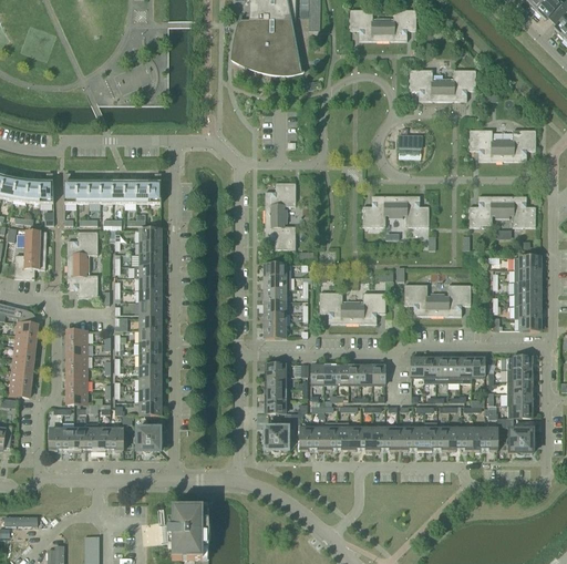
[(248,0),(249,12),(249,20),(239,20),(236,32),(236,31),(234,45),(232,59),(239,63),(246,67),(254,69),(263,72),(272,74),(281,74),(292,74),(302,72),(301,71),(300,71),(291,20),(295,21),(295,0),(248,0)]
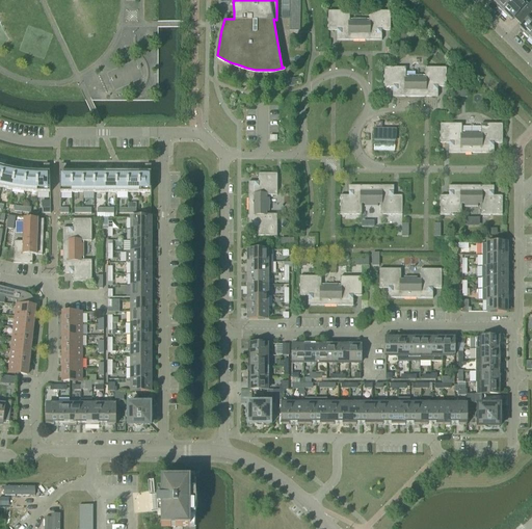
[(289,0),(289,28),(299,28),(299,0),(289,0)]
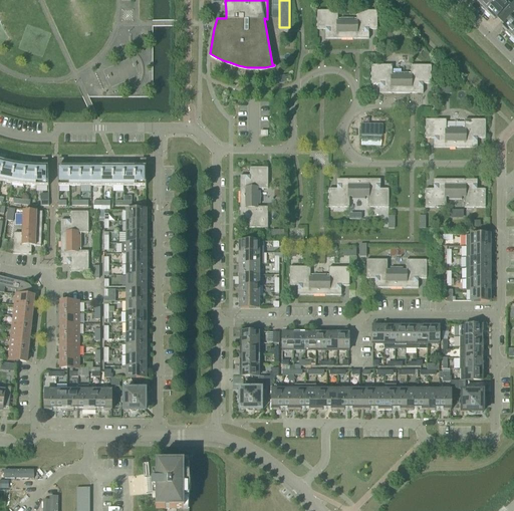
[(484,9),(493,0),(478,0),(481,3),(479,4),(484,9)]
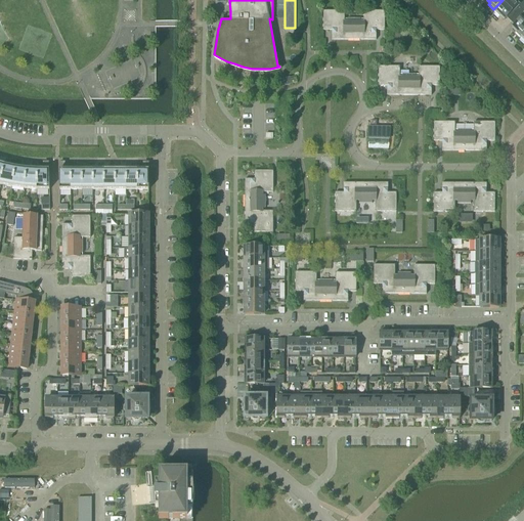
[(512,16),(523,4),(523,0),(516,0),(503,0),(493,9),(498,14),(499,13),(504,17),(509,13),(512,16)]
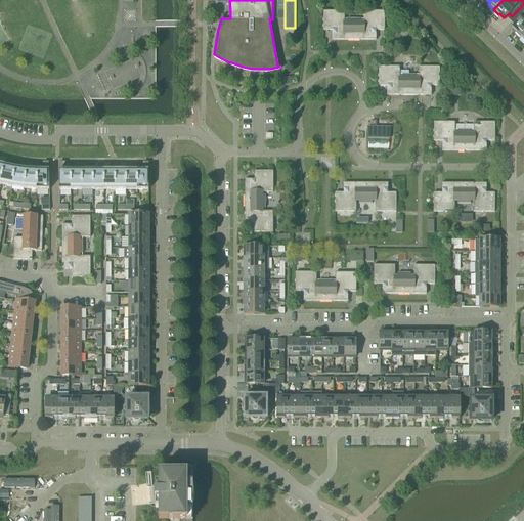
[(520,36),(523,31),(523,4),(512,16),(516,20),(512,25),(516,29),(515,31),(520,36)]
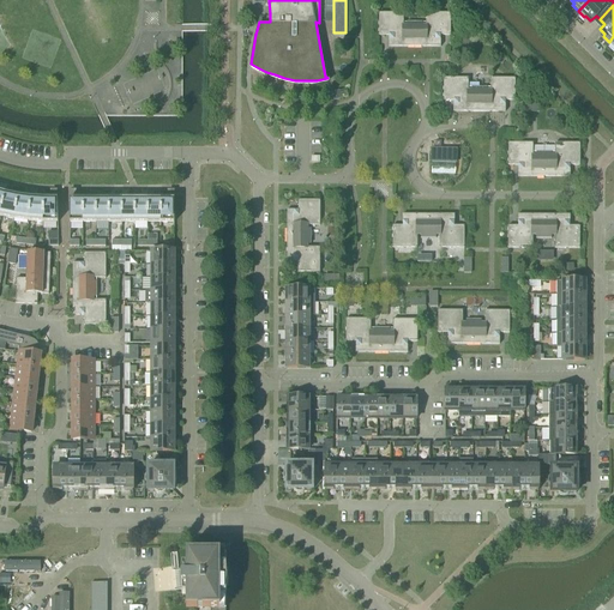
[(422,19),(414,19),(407,19),(407,23),(403,23),(403,10),(378,10),(378,32),(389,32),(389,36),(389,43),(440,43),(440,36),(440,32),(451,32),(451,10),(426,10),(426,23),(422,23),(422,19)]
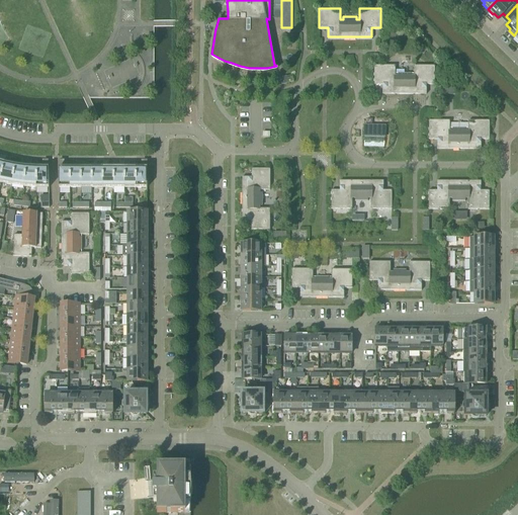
[(374,64),(373,82),(382,82),(382,85),(382,91),(426,91),(426,85),(425,85),(425,82),(434,82),(434,64),(414,64),(414,74),(411,74),(411,72),(398,72),(398,74),(395,74),(395,64),(374,64)]
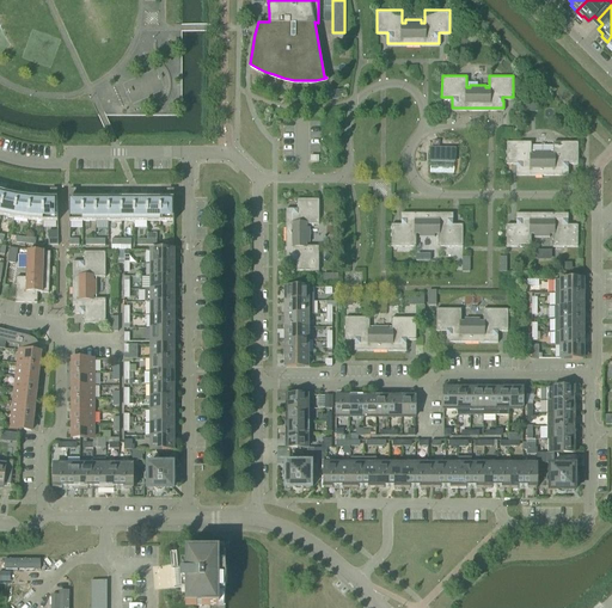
[(577,161),(577,140),(554,140),(554,152),(550,152),(550,149),(534,149),(534,152),(531,152),(531,140),(506,140),(506,161),(516,161),(516,165),(516,173),(568,173),(568,166),(567,166),(567,161),(577,161)]
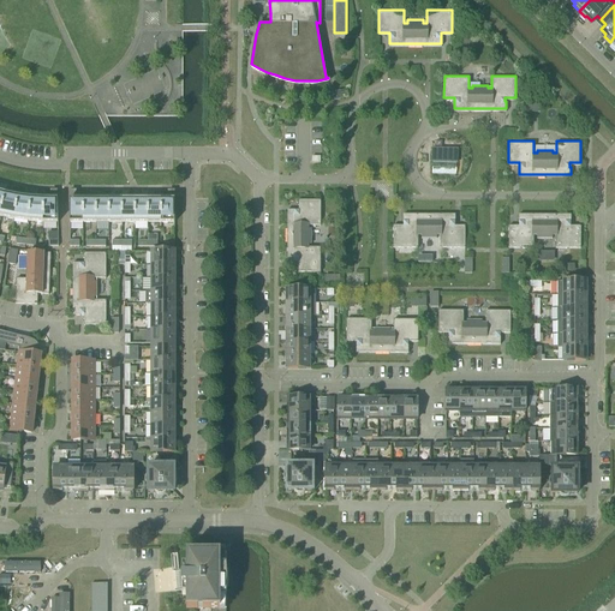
[(433,147),(433,160),(455,160),(457,160),(457,148),(433,147)]
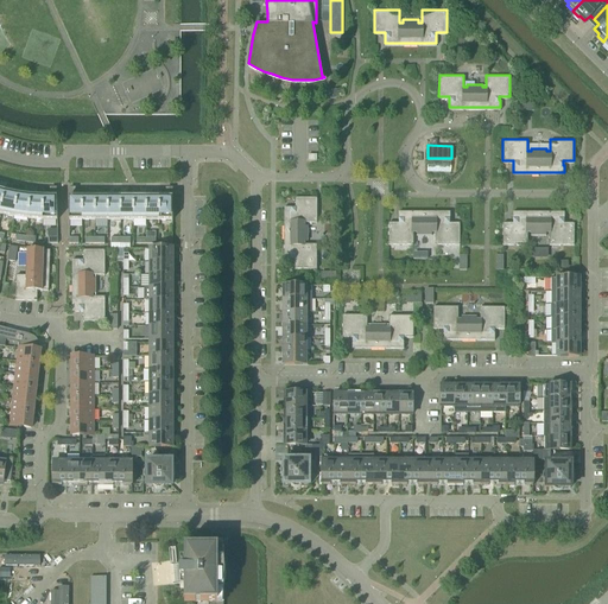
[(0,210),(13,214),(18,191),(11,190),(12,185),(6,184),(0,208),(0,210)]
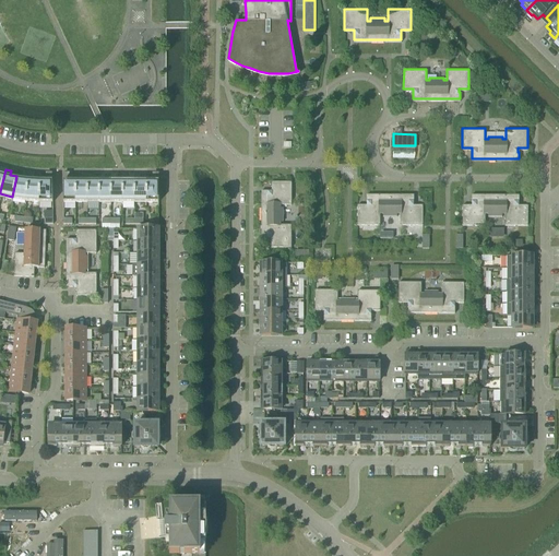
[(25,199),(28,174),(23,173),(22,177),(16,176),(12,197),(25,199)]
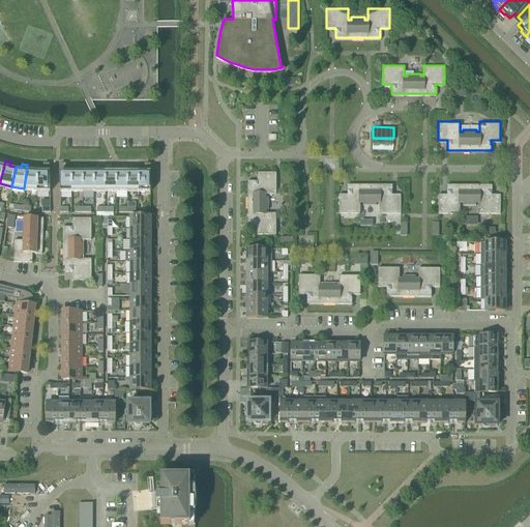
[(36,189),(37,169),(31,169),(32,165),(27,165),(24,188),(36,189)]
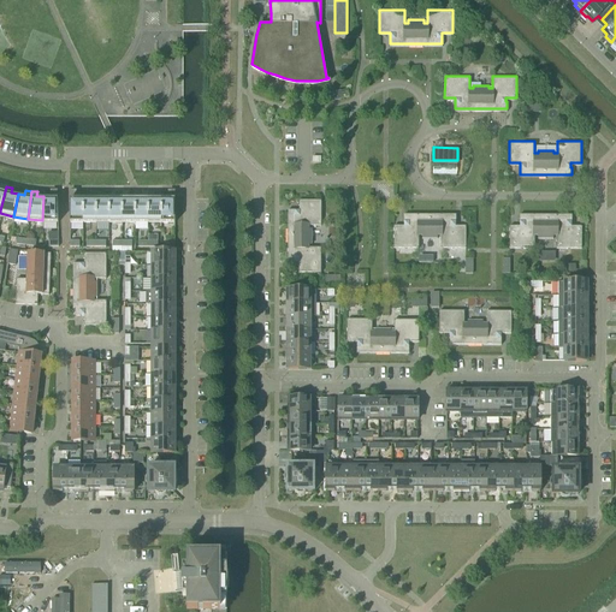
[(43,196),(42,220),(58,220),(57,198),(58,198),(57,191),(51,192),(51,196),(43,196)]
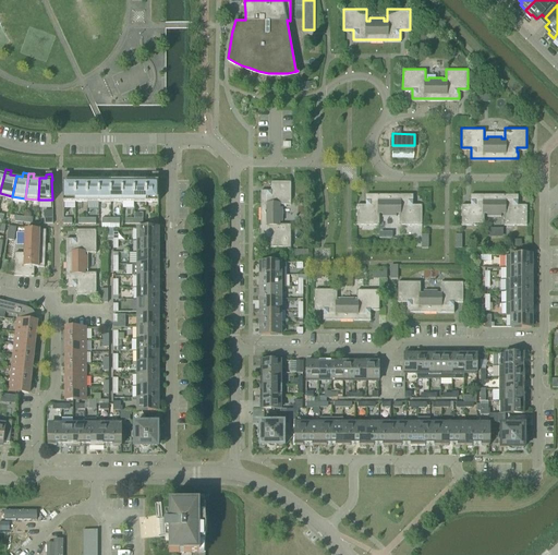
[(75,200),(75,178),(69,178),(69,173),(63,173),(63,180),(63,200),(75,200)]
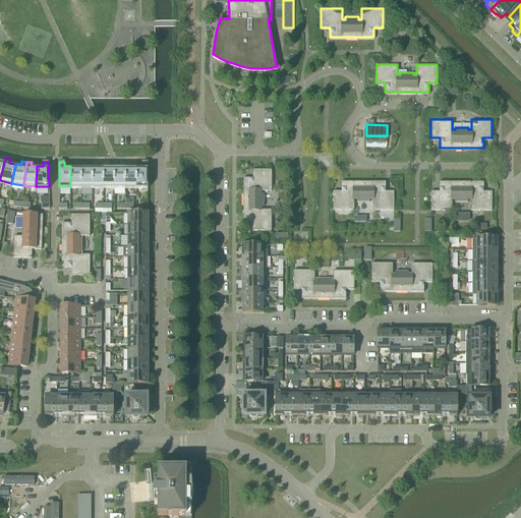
[(81,186),(81,163),(76,163),(76,167),(70,166),(70,186),(81,186)]
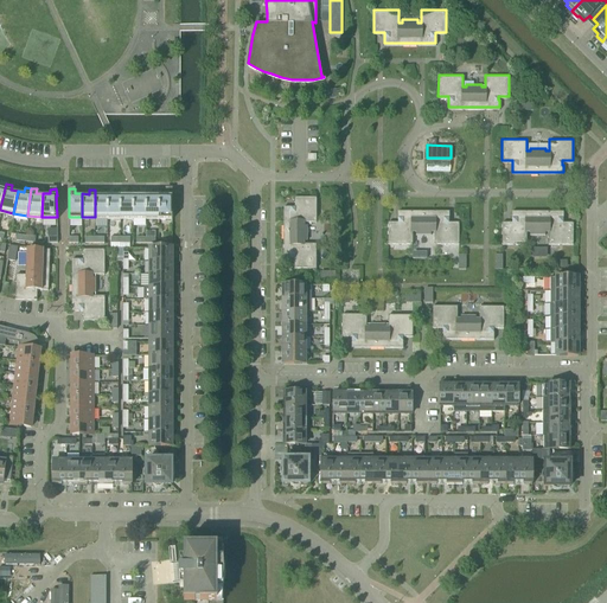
[(107,217),(107,194),(101,194),(101,190),(95,190),(95,217),(107,217)]
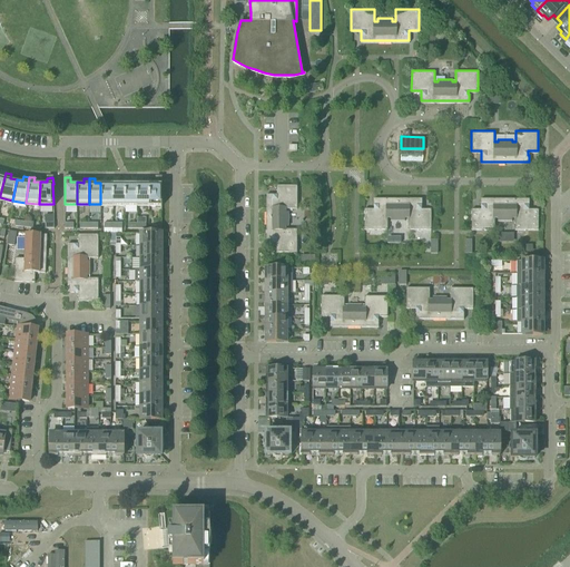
[(112,204),(112,178),(107,178),(107,183),(100,183),(100,204),(112,204)]
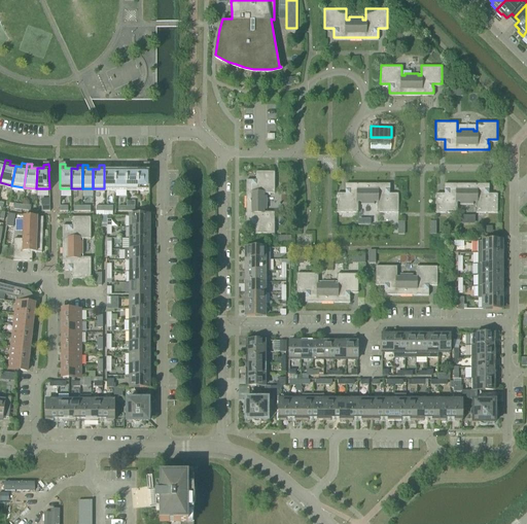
[(115,188),(115,169),(109,169),(109,165),(104,165),(104,188),(115,188)]
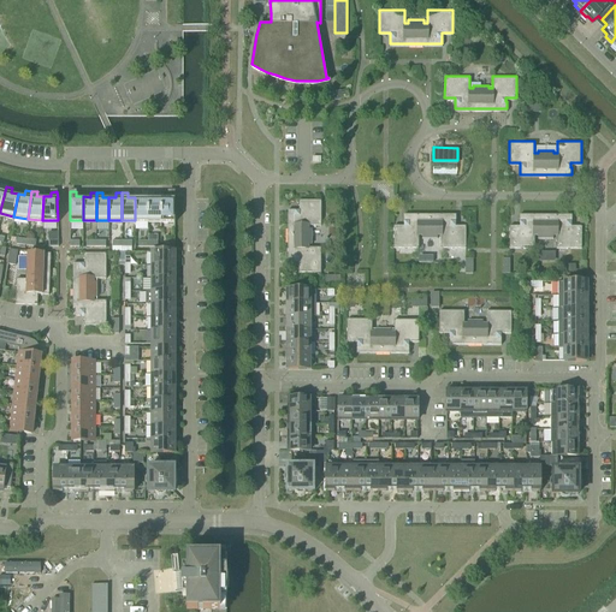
[(148,220),(148,192),(142,192),(142,197),(135,197),(135,220),(148,220)]
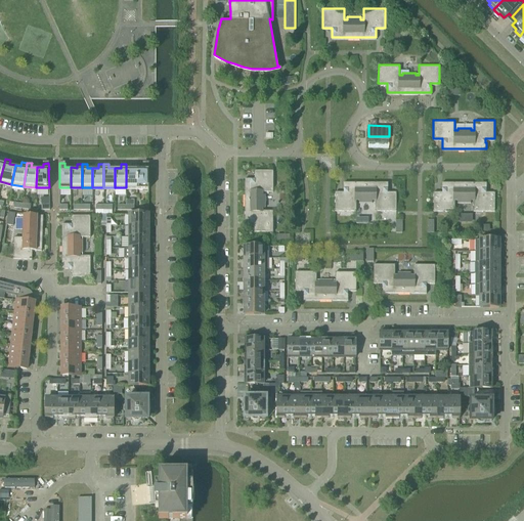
[(137,187),(137,168),(131,168),(131,164),(126,164),(126,187),(137,187)]
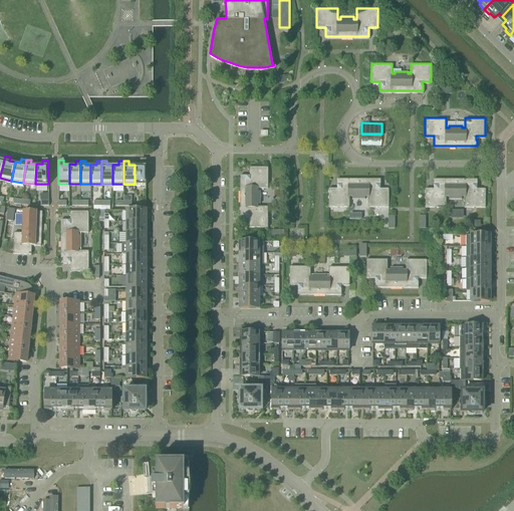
[(135,165),(135,184),(146,184),(146,166),(146,161),(140,161),(140,165),(135,165)]
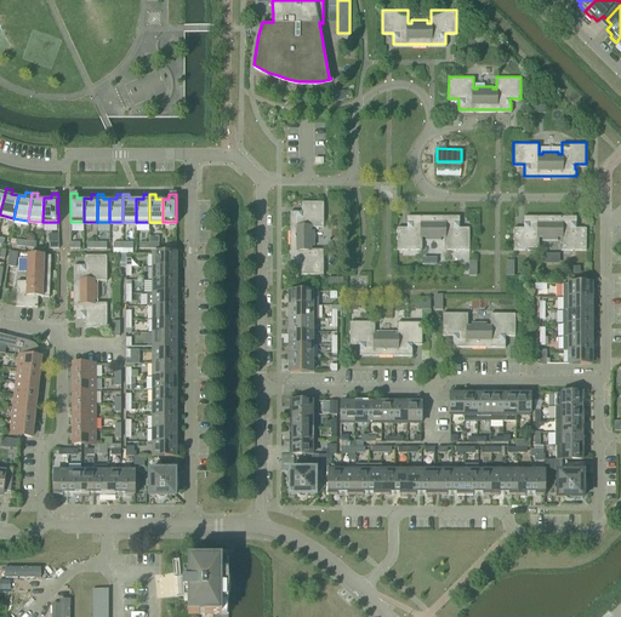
[(290,210),(290,262),(297,262),(297,261),(301,261),(301,272),(323,272),(324,247),(311,247),(311,244),(313,244),(314,228),(311,228),(311,224),(324,224),(324,199),(301,199),(301,210),(297,210),(290,210)]
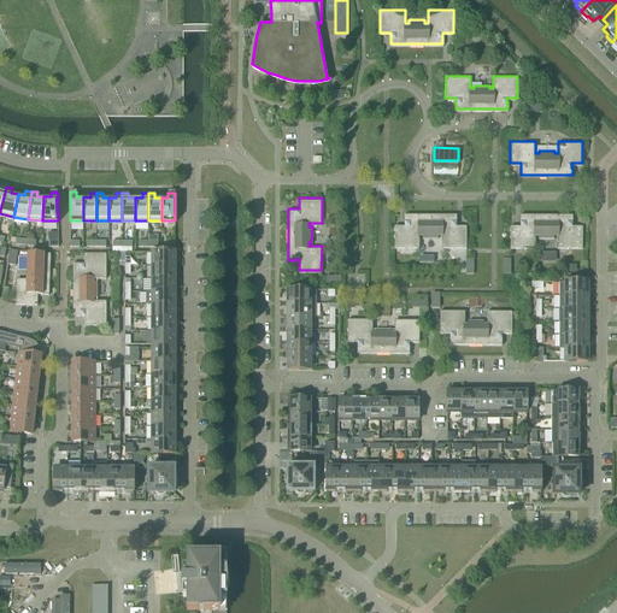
[(394,224),(394,246),(419,246),(419,234),(422,234),(422,236),(438,236),(438,234),(441,234),(441,246),(466,246),(466,224),(456,224),(456,220),(457,220),(457,212),(404,212),(404,219),(405,219),(405,224),(394,224)]
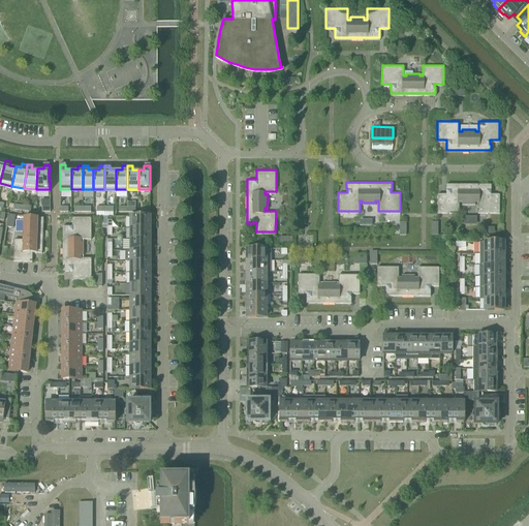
[(437,192),(437,211),(459,211),(459,200),(462,200),(462,203),(475,203),(475,200),(477,200),(477,211),(499,211),(499,192),(490,192),(490,189),(491,189),(491,183),(445,183),(445,189),(446,189),(446,192),(437,192)]
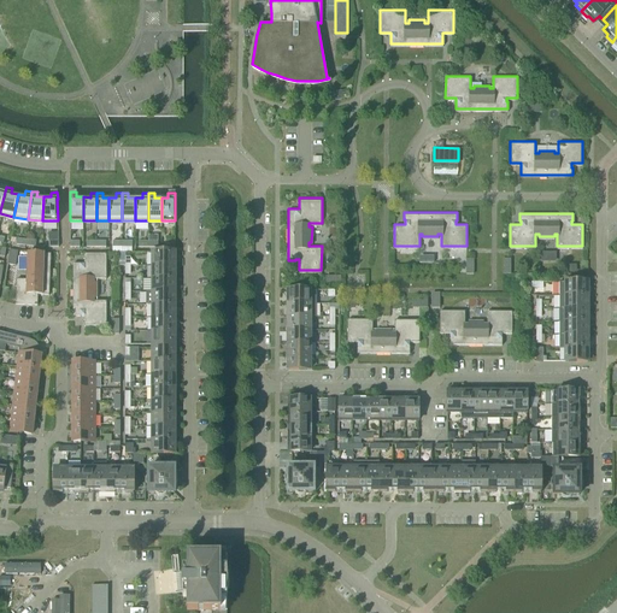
[(152,263),(175,263),(175,249),(152,249),(152,263)]
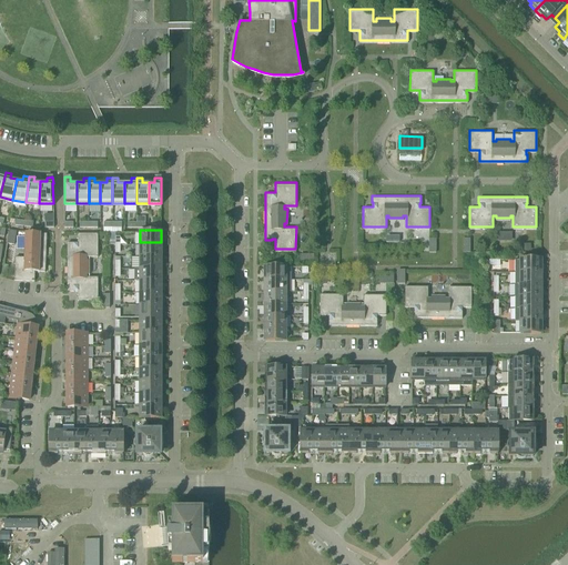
[(14,255),(13,278),(34,279),(34,269),(46,270),(47,232),(26,231),(24,255),(14,255)]
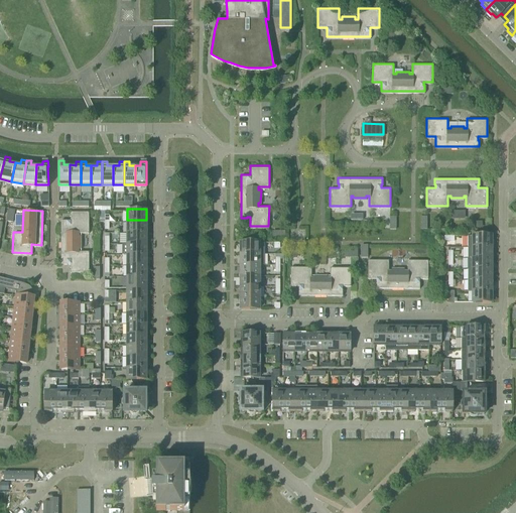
[(67,219),(60,219),(60,262),(67,262),(71,262),(71,271),(89,270),(89,250),(79,250),(79,247),(81,247),(81,234),(78,234),(78,231),(89,231),(89,211),(71,211),(71,219),(67,219)]
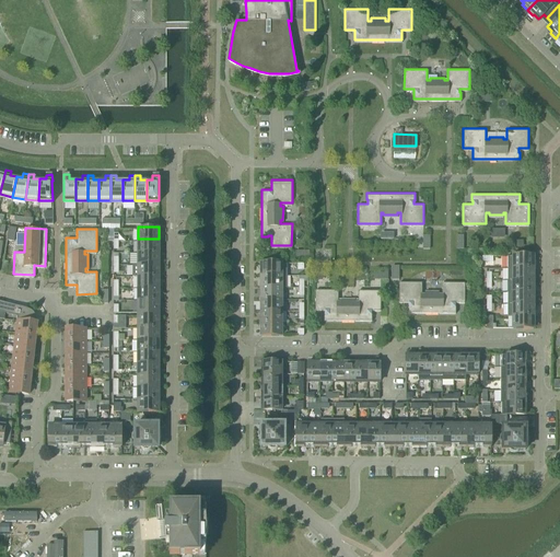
[(159,251),(159,239),(138,239),(138,251),(159,251)]
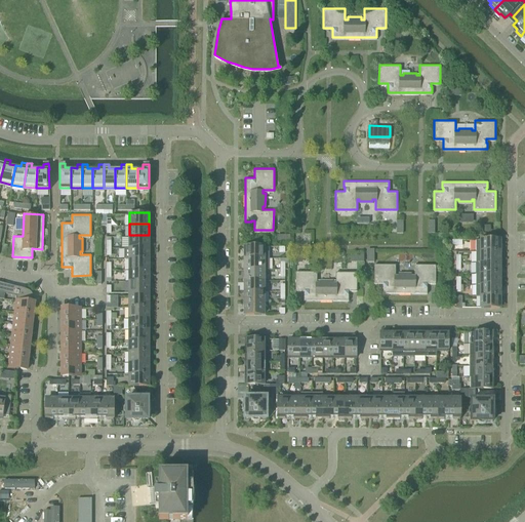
[(149,246),(149,235),(129,235),(129,246),(149,246)]
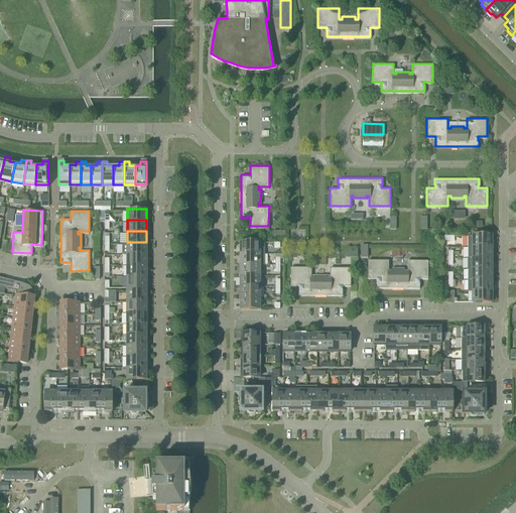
[(468,234),(468,245),(491,245),(491,234),(473,234),(468,234)]
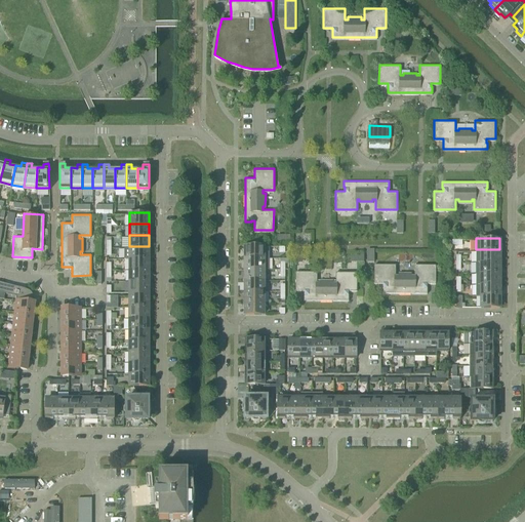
[(245,256),(264,256),(269,256),(269,244),(245,244),(245,256)]
